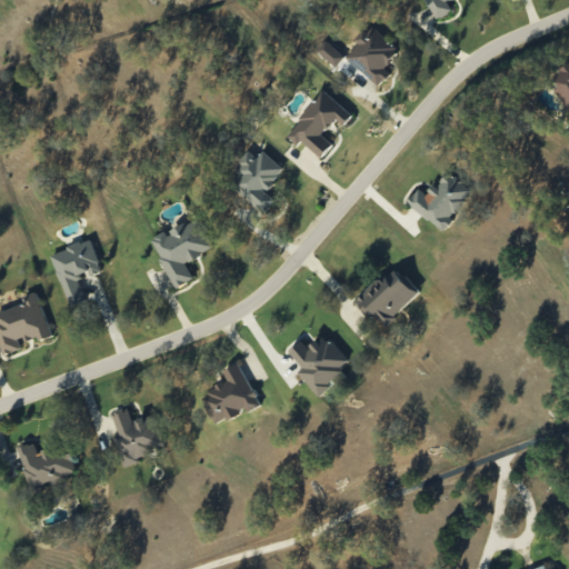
[(425,0),(435,19),(451,11),(446,1),(449,0),(425,0)]
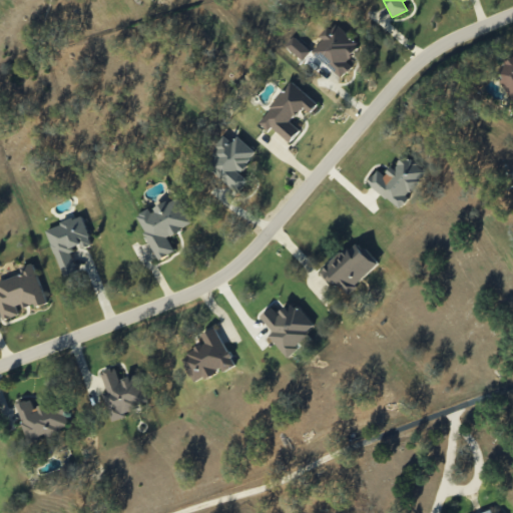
[(311,51),(341,78),(352,66),(346,61),(360,46),(333,22),(320,36),(323,38),(311,51)]
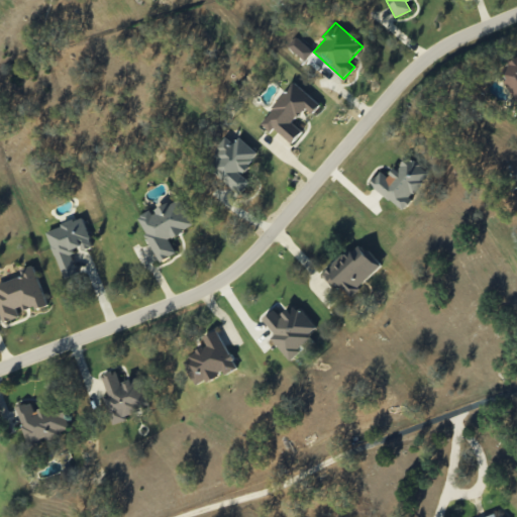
[(516,58),(497,72),(516,100),(516,58)]
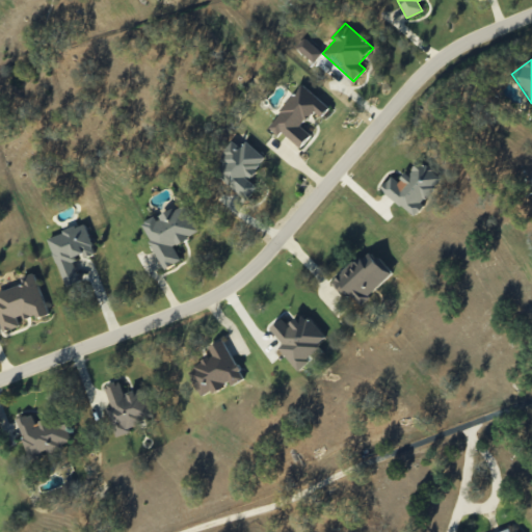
[(300,148),(311,135),(301,127),(314,111),(322,117),(329,108),(302,85),(267,127),(280,136),(283,132),(300,148)]
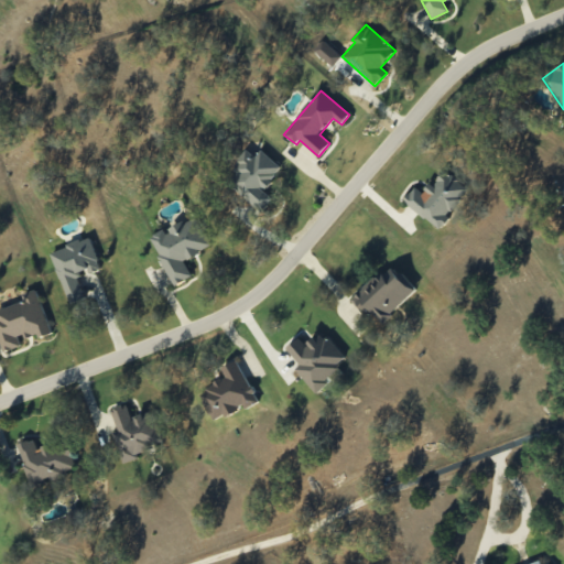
[(282,167),(261,149),(255,156),(246,149),(235,160),(242,166),(229,181),(261,208),(271,196),(263,190),(282,167)]
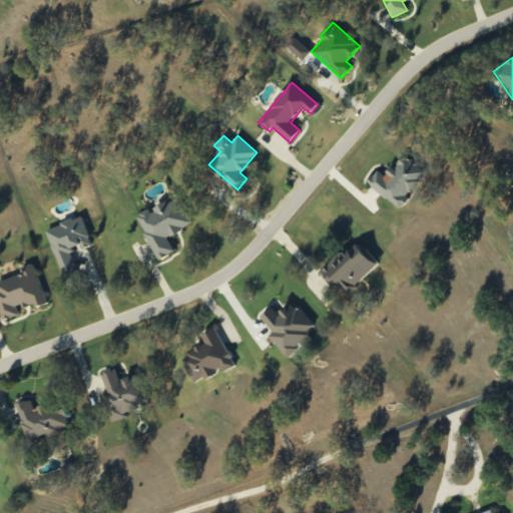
[(366,184),(401,206),(425,169),(403,154),(394,168),(391,165),(385,175),(376,169),(366,184)]
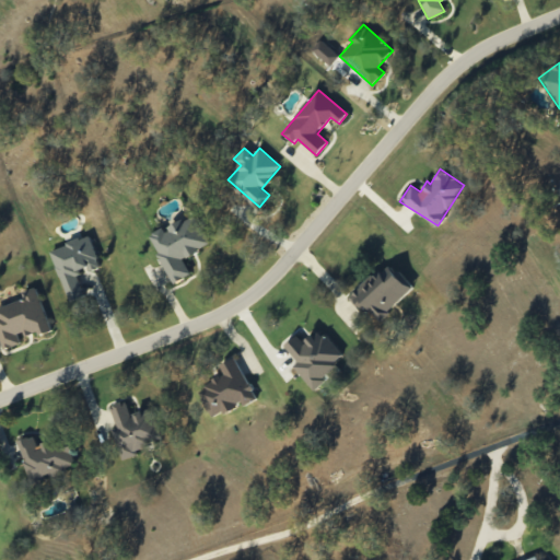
[(190,275),(183,258),(209,246),(194,214),(163,229),(163,228),(149,234),(172,283),(190,275)]
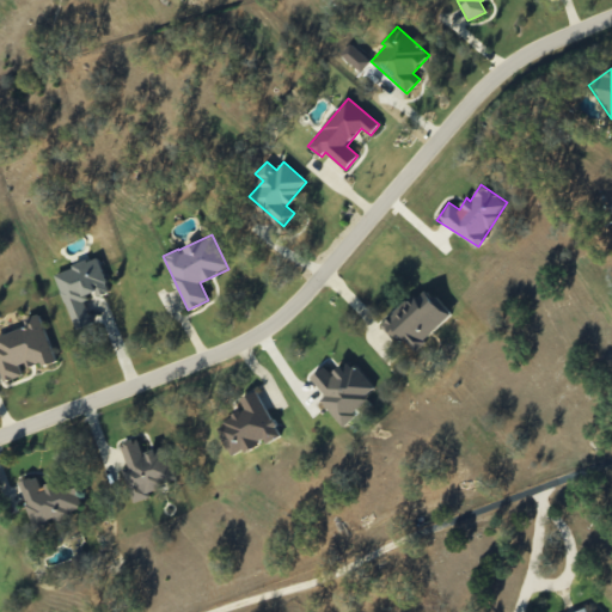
[(55,273),(74,328),(91,322),(84,299),(97,293),(98,297),(110,292),(98,257),(55,273)]
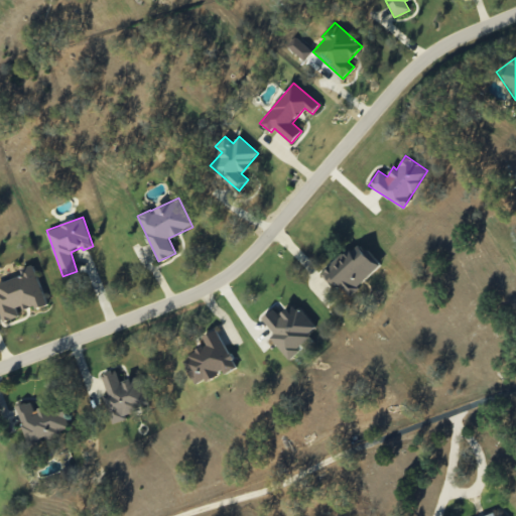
[(324,275),(348,298),(380,263),(356,241),(324,275)]
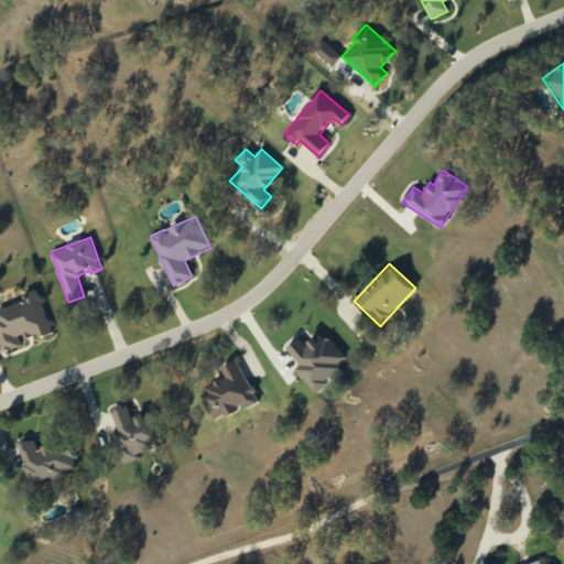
[(0,339),(3,351),(23,345),(22,339),(38,335),(39,338),(51,334),(36,289),(22,294),(24,301),(0,308),(0,339)]
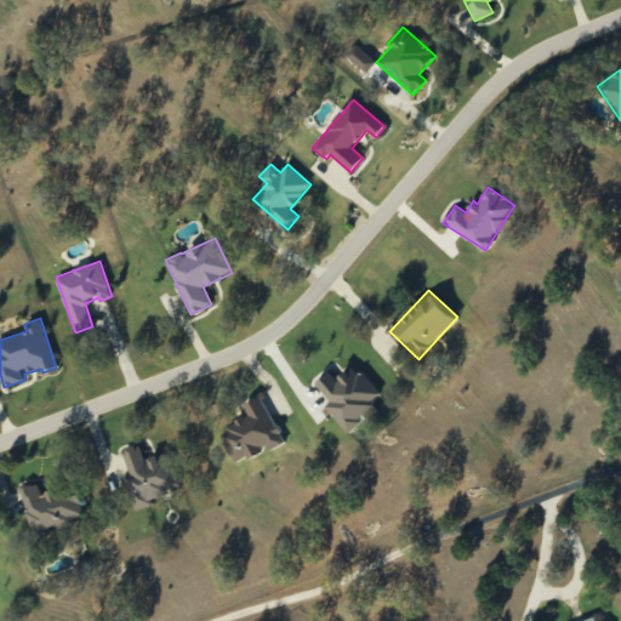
[(315,383),(330,402),(324,406),(346,431),(383,398),(354,365),(336,381),(329,371),(315,383)]
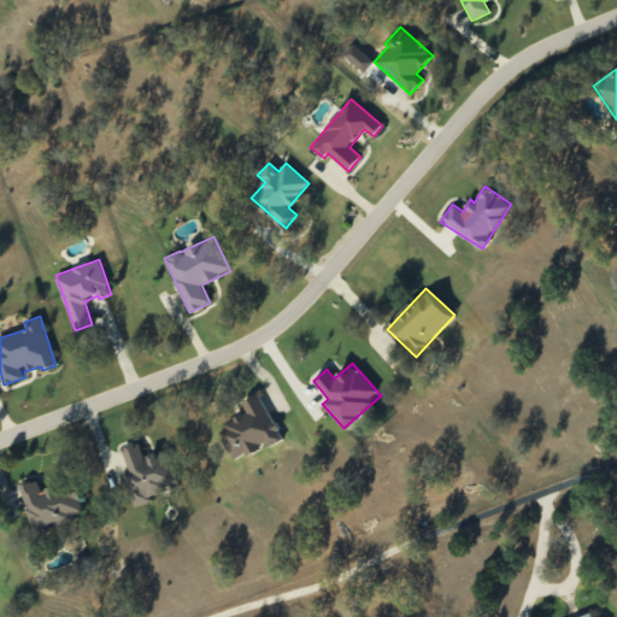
[(241,401),(247,413),(219,425),(235,459),(266,445),(268,447),(282,440),(260,393),(241,401)]
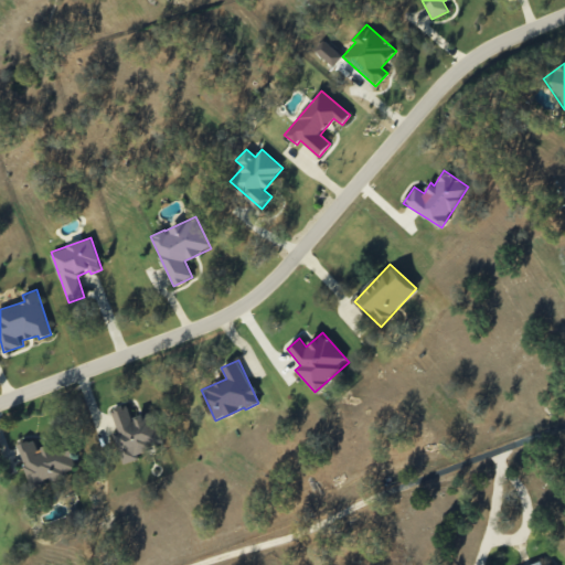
[(166,446),(153,412),(131,419),(127,404),(110,409),(118,430),(113,433),(123,460),(166,446)]
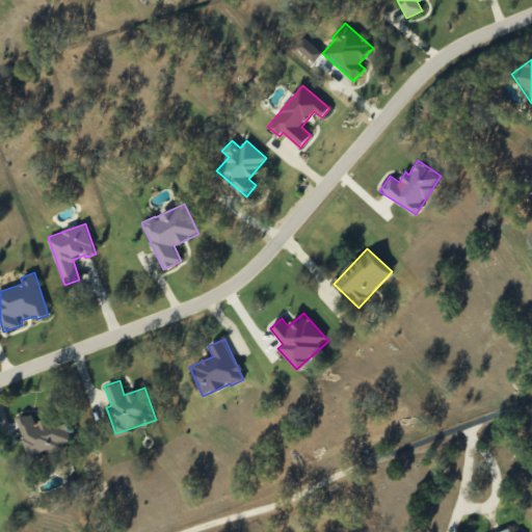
[(16,419),(29,458),(62,448),(61,444),(72,440),(63,415),(35,424),(32,414),(16,419)]
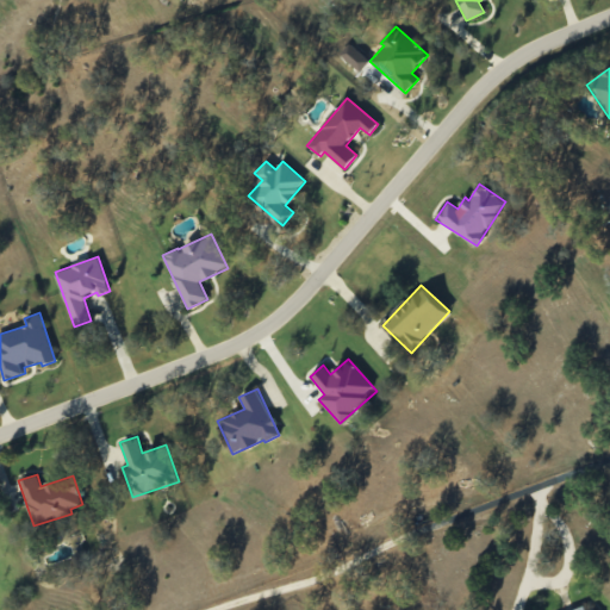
All buildings are outlined.
